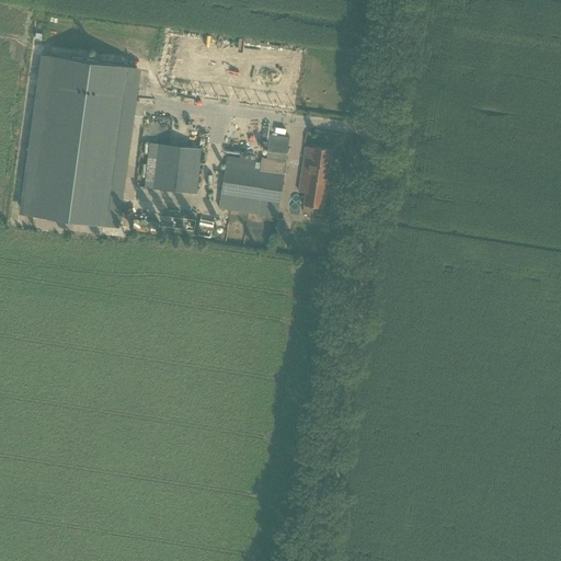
[(170,36),(163,91),(295,107),(301,53),(170,36)]
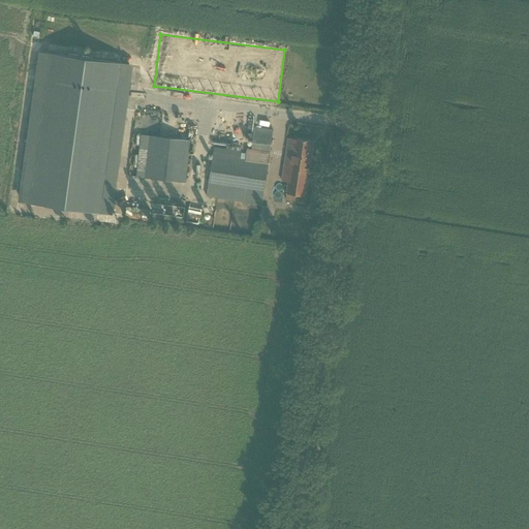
[(52,54),(32,204),(99,213),(120,63),(52,54)]
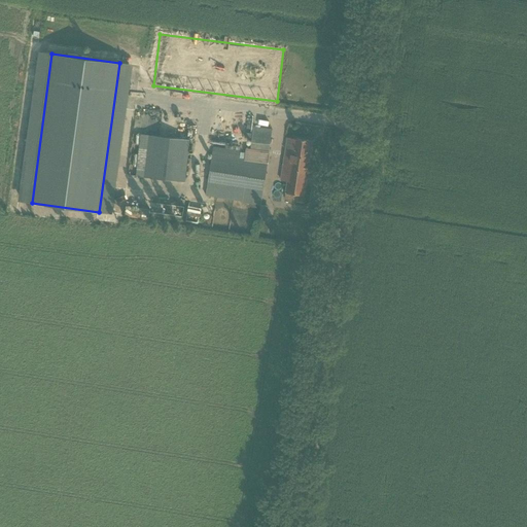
[(251,150),(269,152),(272,129),(253,128),(251,150)]
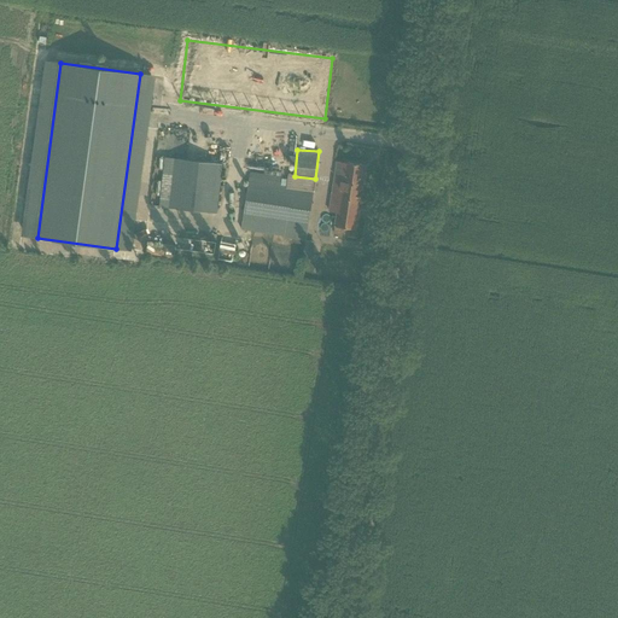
[(159,207),(219,213),(223,163),(164,157),(159,207)]
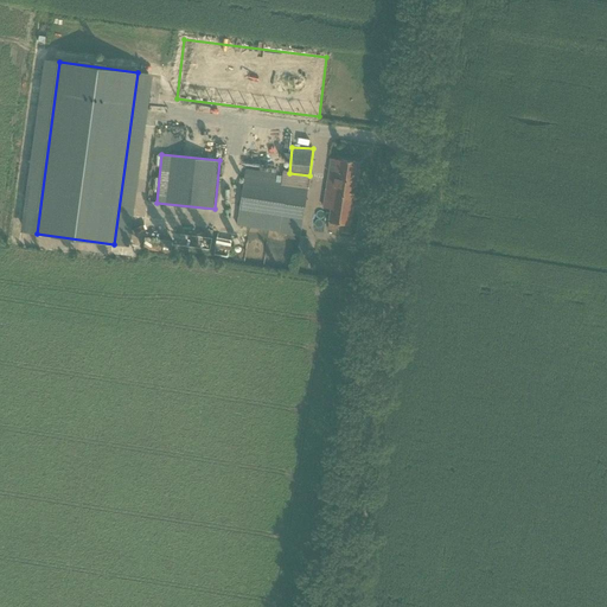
[(327,229),(349,232),(359,163),(338,159),(336,173),(328,172),(324,206),(330,208),(327,229)]
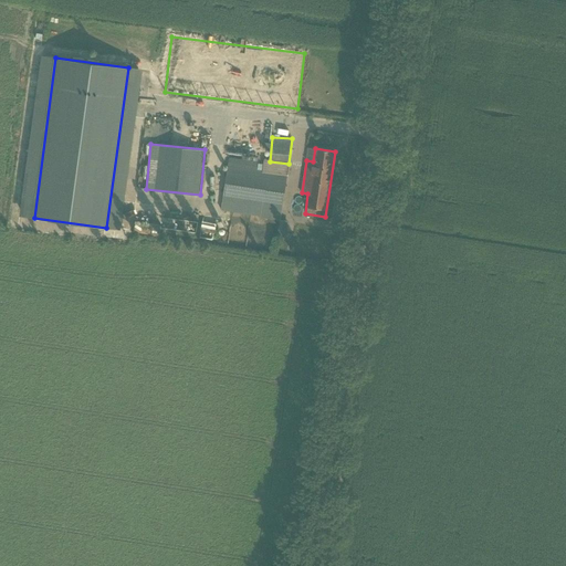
[(223,200),(282,210),(287,175),(257,170),(258,163),(230,158),(223,200)]
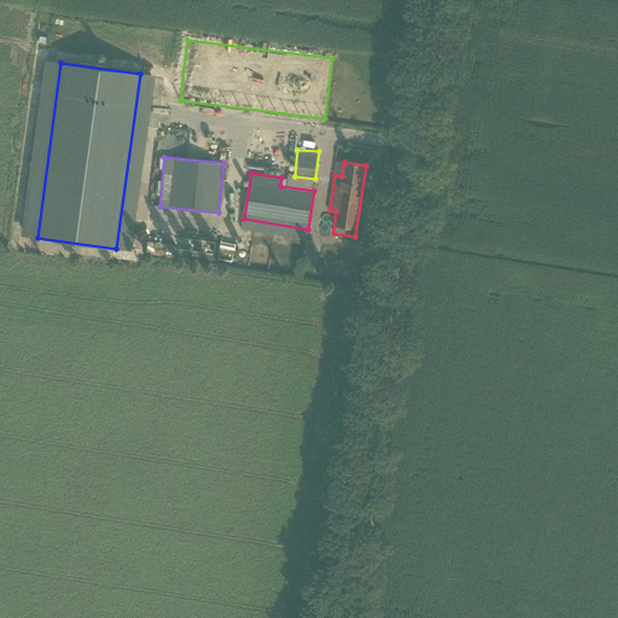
[(305,240),(302,260),(312,261),(315,242),(305,240)]
